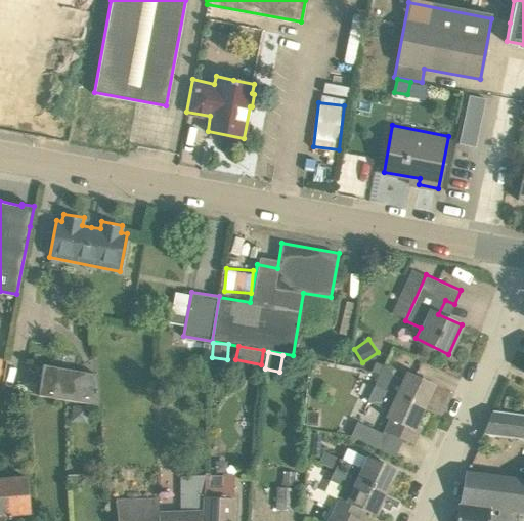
[(379,374),(383,364),(375,360),(370,370),(379,374)]
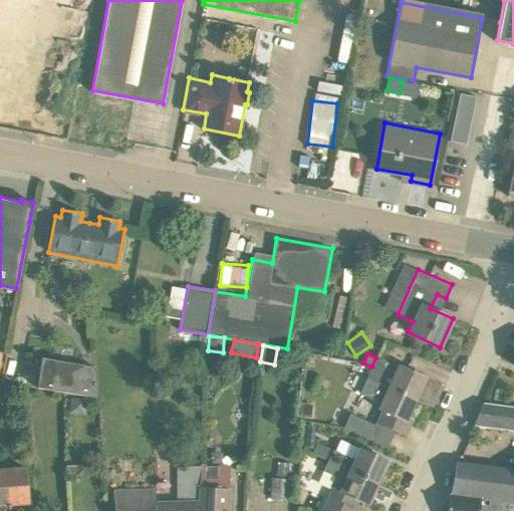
[(94,365),(42,357),(37,387),(97,397),(94,365)]
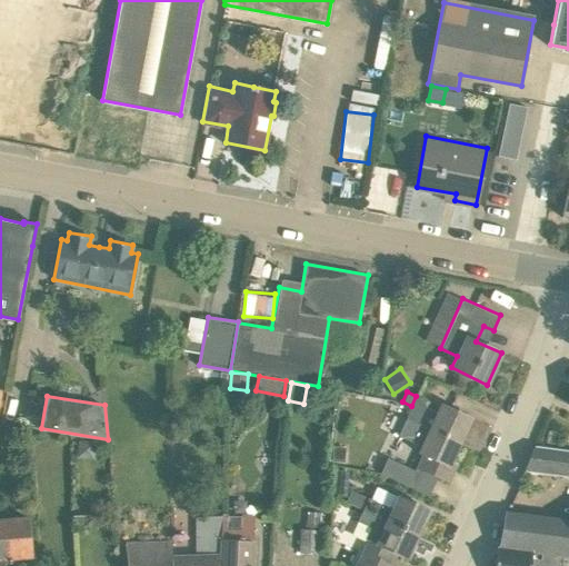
[(427,406),(429,401),(416,396),(411,406),(408,414),(460,440),(461,440),(471,417),(440,403),(437,410),(427,406)]
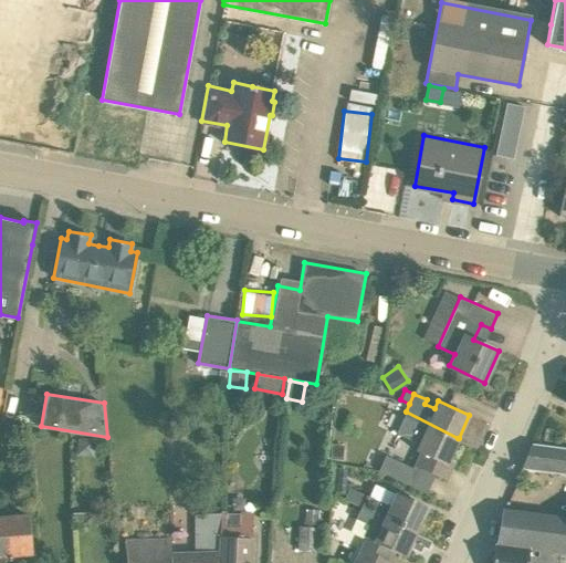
[(459,438),(458,438),(406,412),(399,428),(395,439),(416,448),(420,449),(415,462),(447,477),(453,461),(449,458),(459,438)]
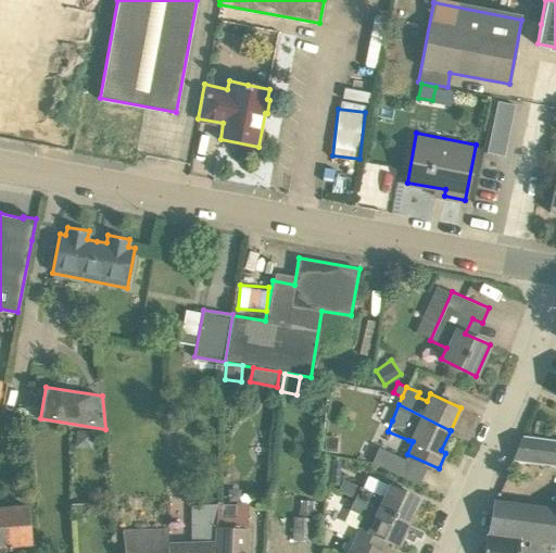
[(555,438),(522,434),(513,459),(555,464),(555,438)]
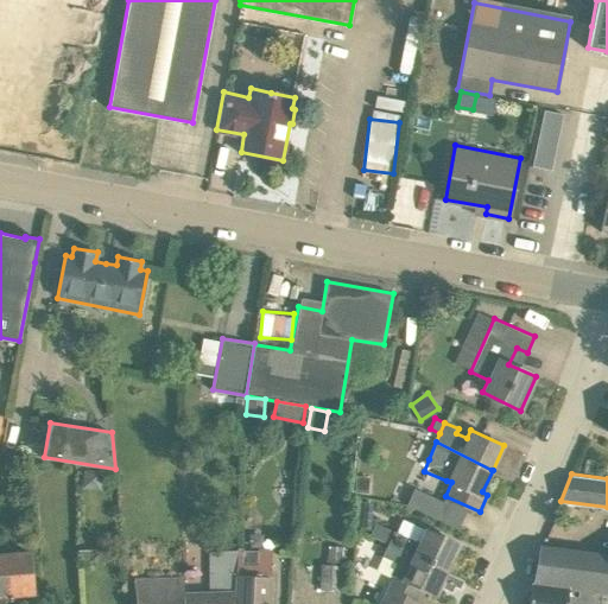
[(436,517),(443,501),(415,488),(407,503),(436,517)]
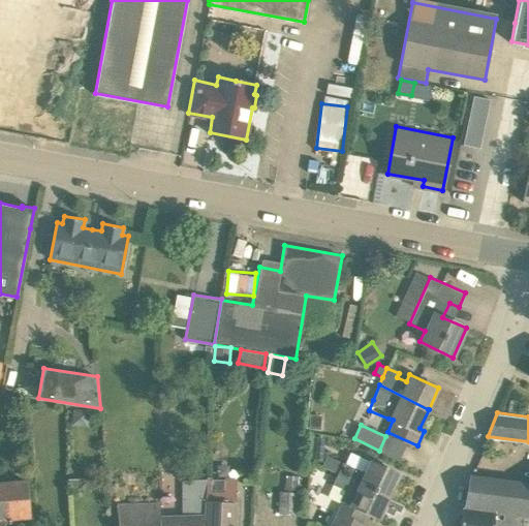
[(323,449),(322,449),(312,447),(311,460),(322,460),(323,449)]
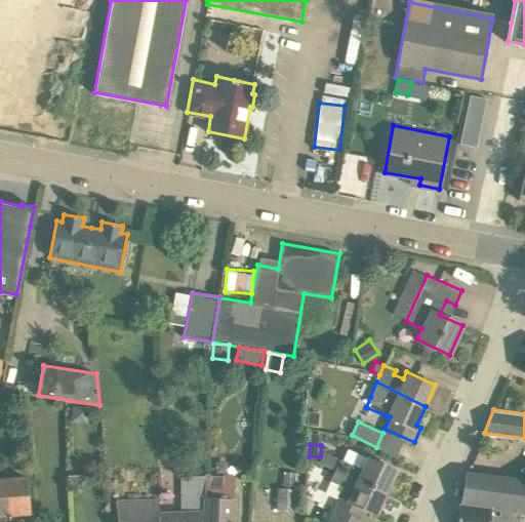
[(396,470),(377,462),(366,456),(361,468),(340,458),(335,470),(386,492),(396,470)]
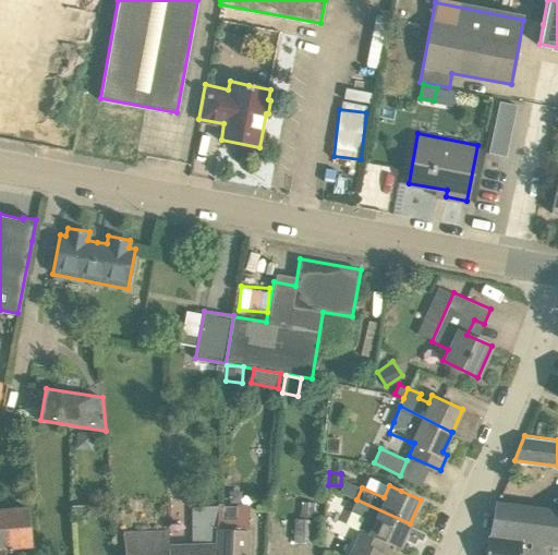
[(399,547),(410,523),(356,499),(351,509),(352,510),(347,523),(359,529),(359,528),(361,528),(348,554),(385,554),(386,553),(373,547),(377,538),(399,547)]
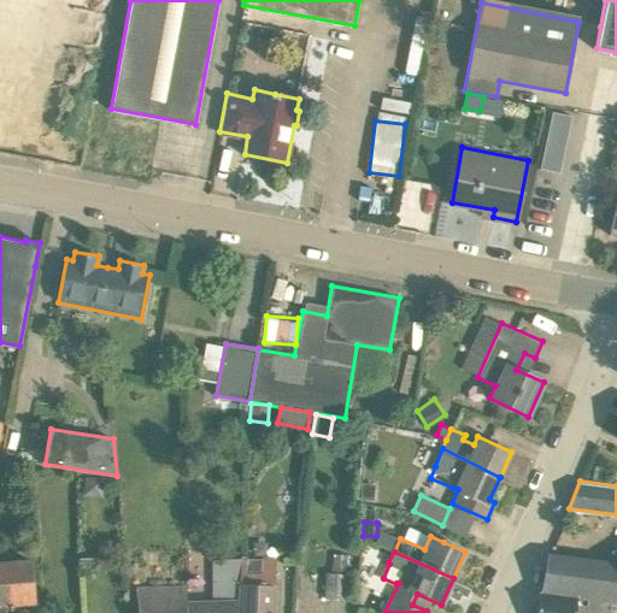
[(325,571),(323,596),(346,597),(347,573),(346,573),(347,554),(333,553),(330,572),(325,571)]
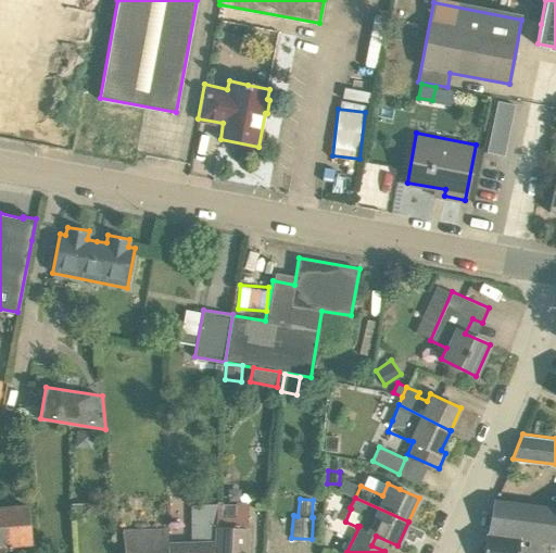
[(519,537),(519,539),(551,543),(555,543),(555,506),(494,500),(488,535),(519,537)]
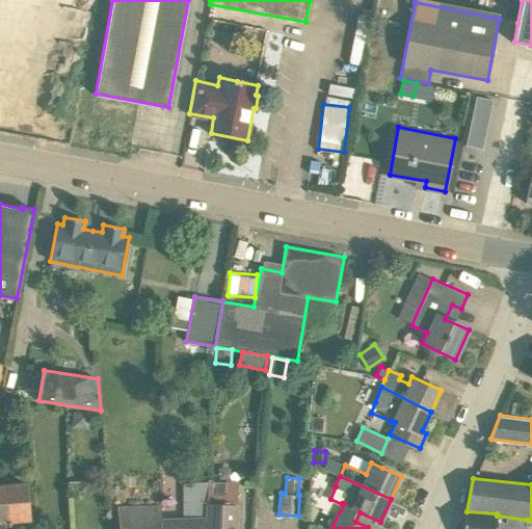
[(219,528),(222,481),(212,480),(212,479),(208,479),(208,481),(205,528),(219,528)]
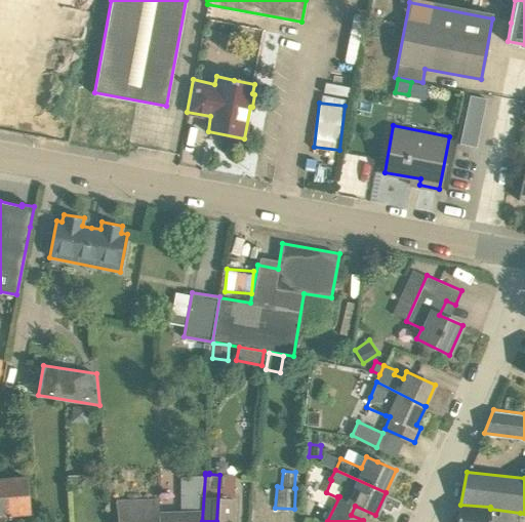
[(216,521),(231,521),(234,474),(223,474),(223,475),(219,475),(216,521)]
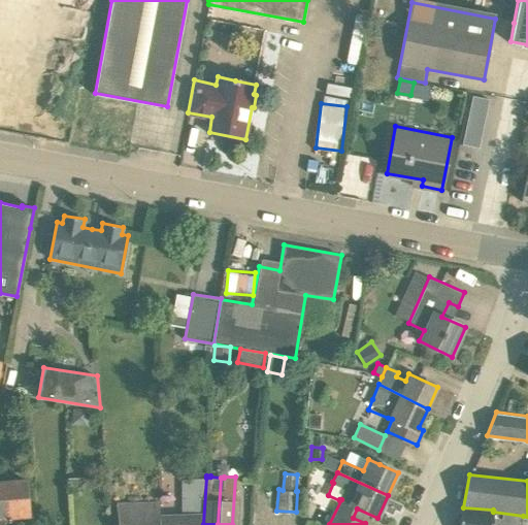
[(203,524),(206,478),(182,478),(182,513),(160,514),(160,524),(203,524)]
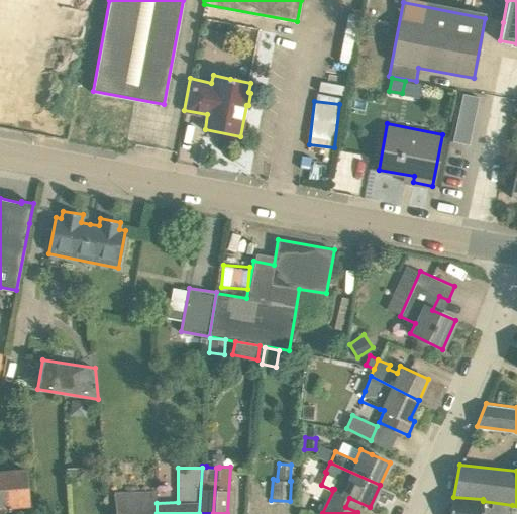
[(0,513),(14,513),(14,508),(28,507),(25,470),(0,471),(0,513)]
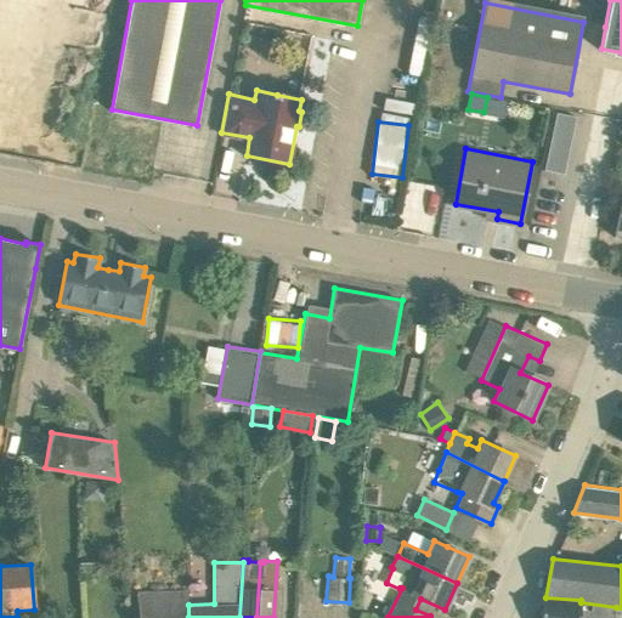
[(188,617),(188,605),(187,605),(187,589),(137,590),(137,617),(188,617)]
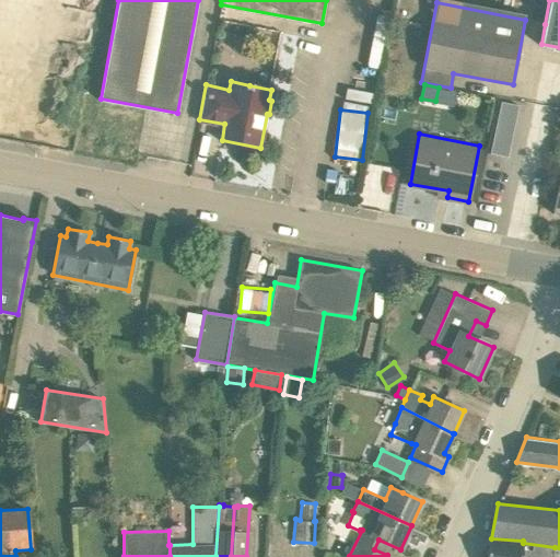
[(487,556),(553,556),(555,547),(523,543),(523,541),(491,538),(490,538),(487,556)]
